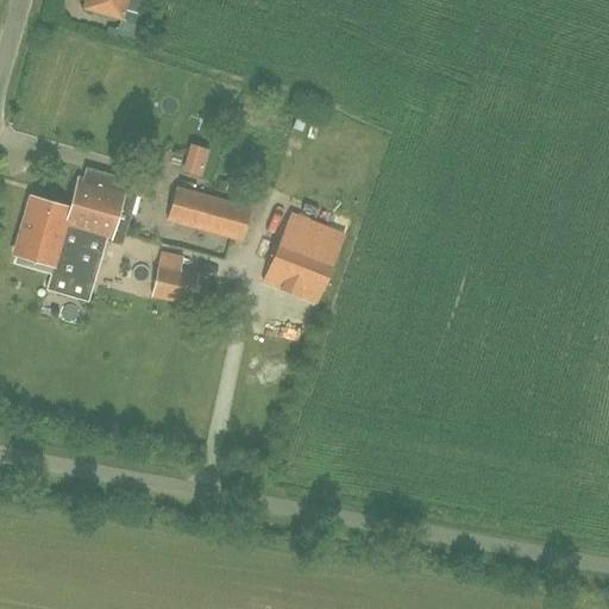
[(121,20),(127,0),(85,0),(82,10),(121,20)]
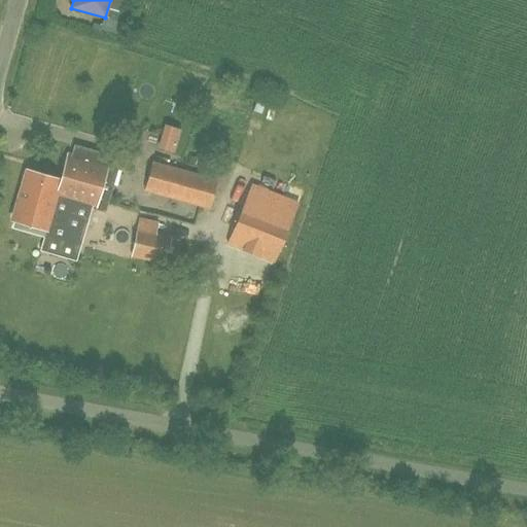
[(152,149),(172,153),(177,128),(159,125),(152,149)]
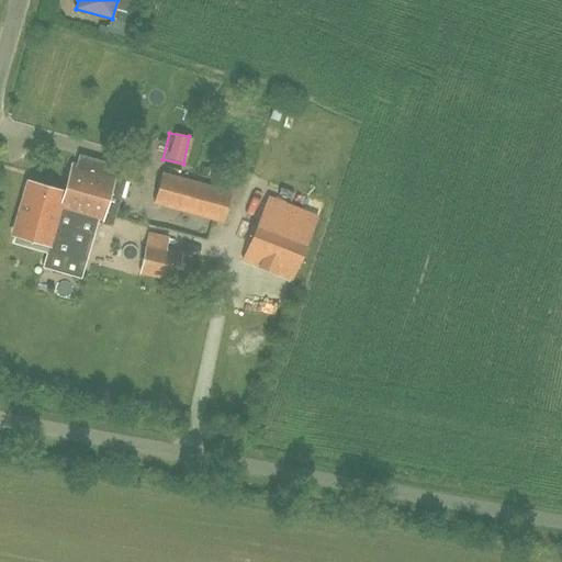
[(15,237),(14,244),(47,254),(48,253),(56,255),(55,256),(86,265),(98,224),(112,228),(125,180),(114,178),(117,167),(79,156),(76,167),(71,166),(64,193),(27,182),(11,236),(15,237)]
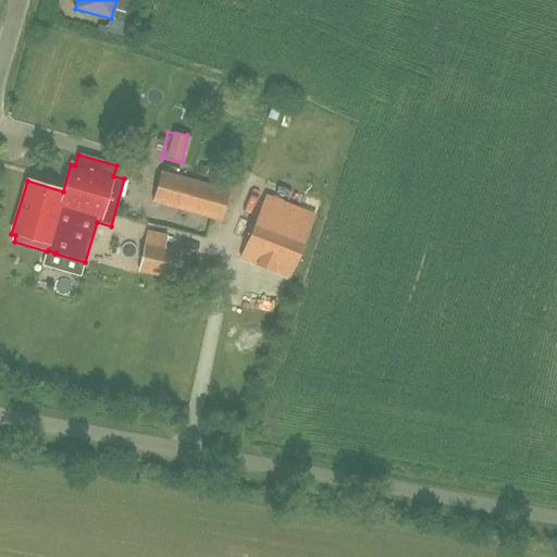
[(152,201),(221,221),(229,192),(161,172),(152,201)]
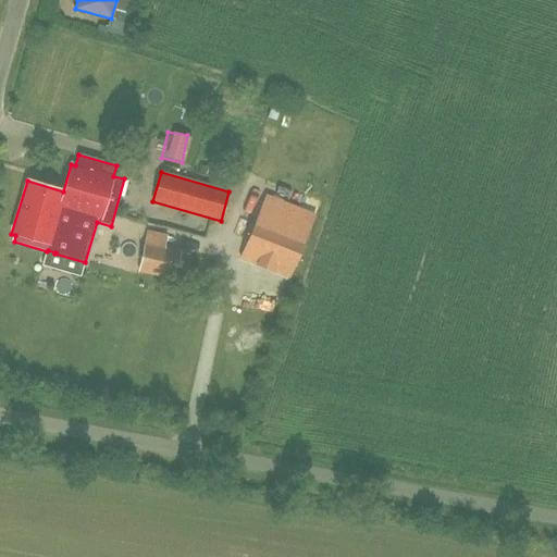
[(264,199),(259,211),(238,259),(291,281),(311,232),(280,220),(285,208),(264,199)]
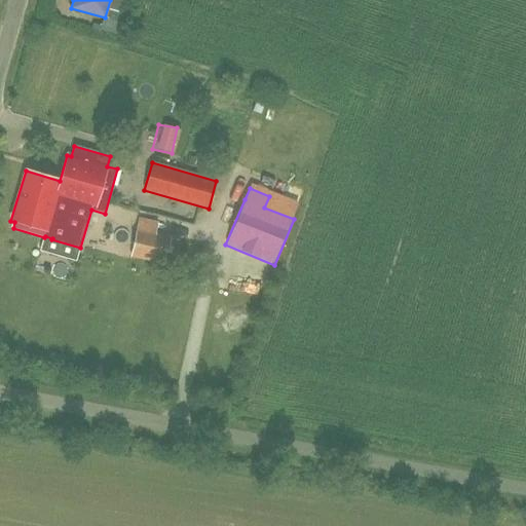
[(130,257),(165,264),(171,237),(136,230),(130,257)]
